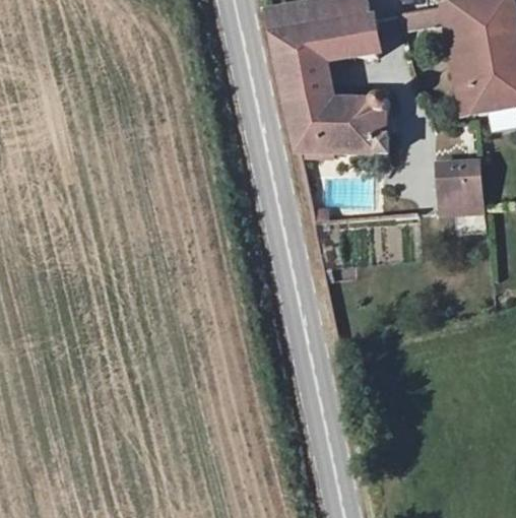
[(284,92),(297,149),(385,152),(386,133),(375,133),(376,110),(388,116),(395,116),(400,113),(402,106),(400,99),(396,92),(389,90),(384,93),(377,101),(334,108),(327,63),(375,56),(375,17),(367,18),(362,0),(320,0),(266,8),(271,34),(284,92)]
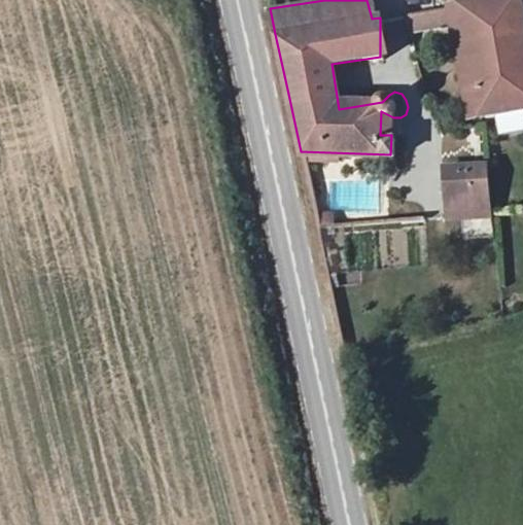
[(490,0),(458,5),(477,115),(522,107),(522,7),(521,0),(490,0)]
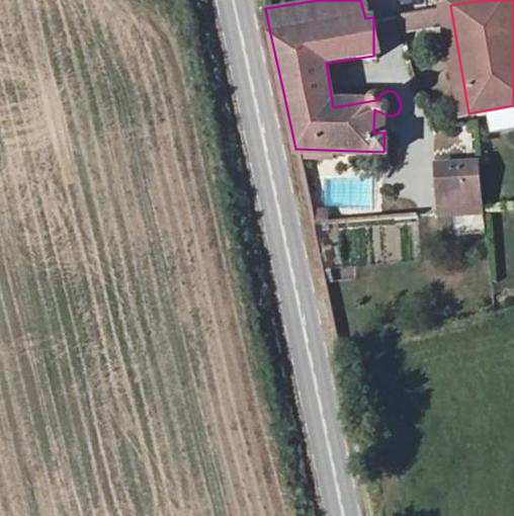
[(468,113),(450,5),(439,7),(400,13),(402,27),(441,21),(458,114),(468,113)]
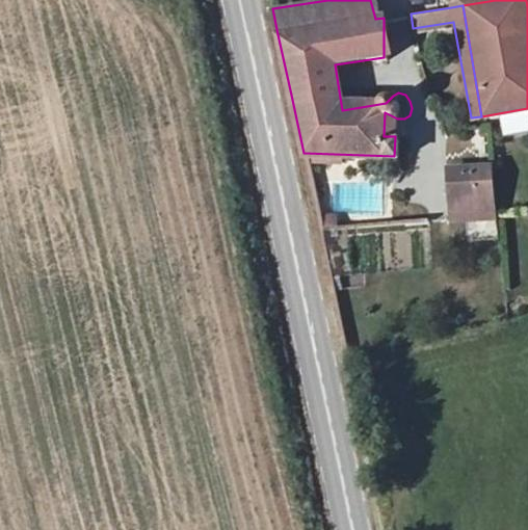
[(451,218),(495,215),(492,167),(448,170),(451,218)]
